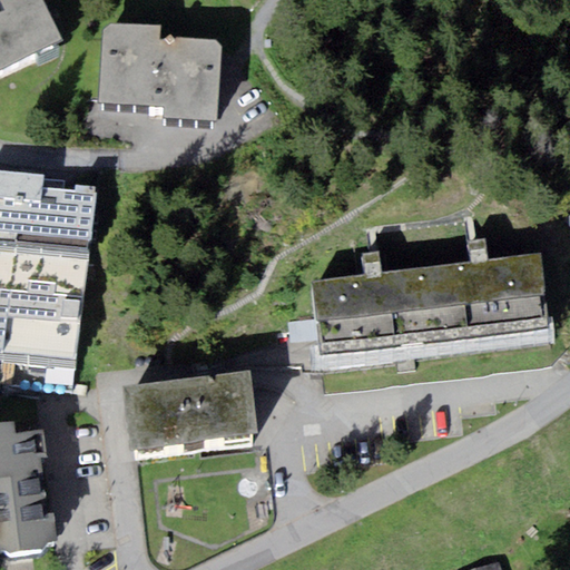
[(0,71),(61,41),(41,0),(0,0),(6,10),(0,11),(0,71)]
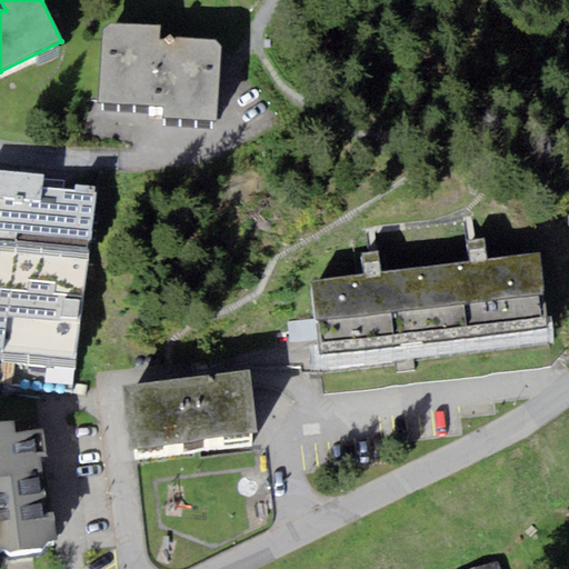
[(160,27),(109,25),(102,29),(98,105),(162,109),(162,122),(215,125),(219,45),(159,41),(160,27)]
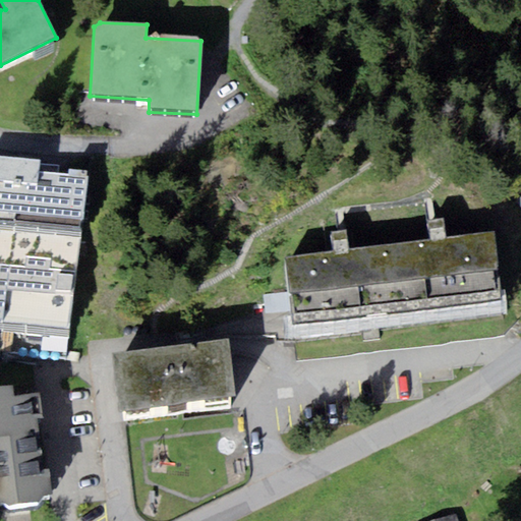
[(0,331),(69,339),(80,233),(83,234),(90,171),(68,169),(68,175),(40,172),(41,161),(0,156),(0,331)]
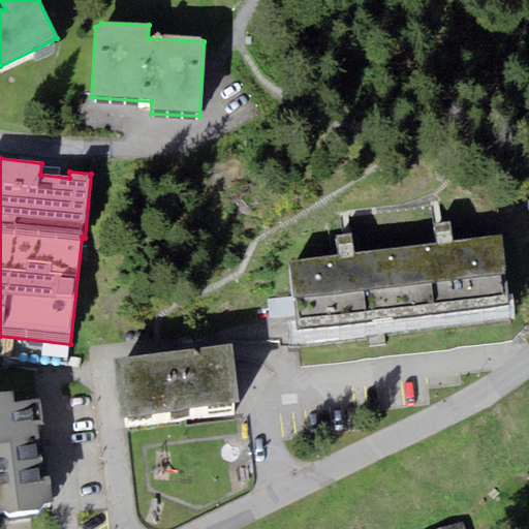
[(509,305),(501,239),(452,245),(448,221),(434,223),(437,247),(389,252),(398,319),(509,305)]
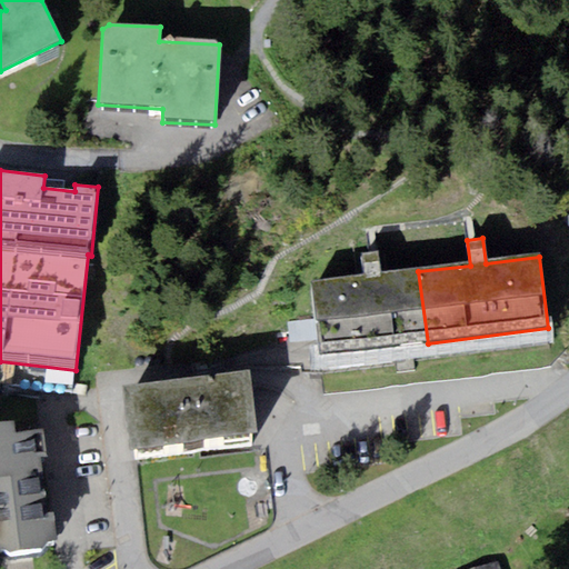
[(418,271),(381,273),(378,252),(362,255),(366,276),(309,282),(319,355),(428,343),(418,271)]
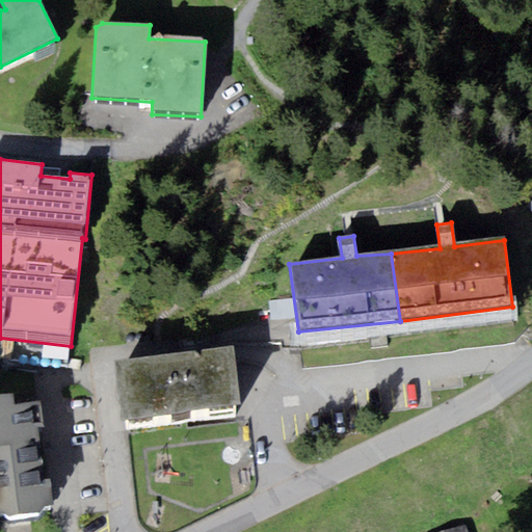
[(233,347),(114,362),(122,420),(240,405),(233,347)]
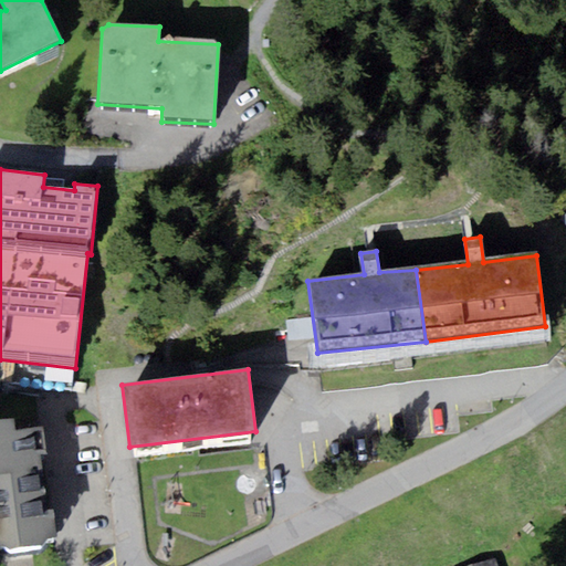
[(0,547),(1,547),(6,551),(41,547),(46,538),(55,540),(52,509),(45,510),(41,456),(45,456),(43,428),(18,433),(16,418),(0,420),(0,547)]
